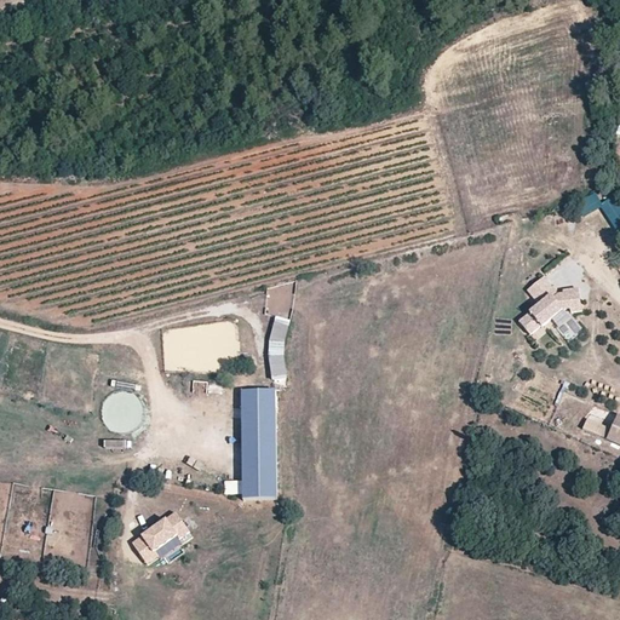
[(581,217),(601,207),(595,195),(575,205),(581,217)]
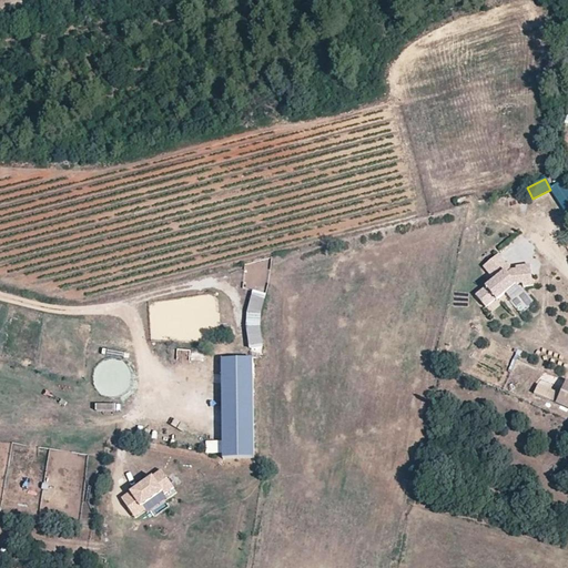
[(521,285),(533,283),(528,262),(514,265),(515,267),(509,269),(496,253),(482,266),(493,280),(475,295),(486,307),(496,300),(516,283),(521,282),(521,285)]
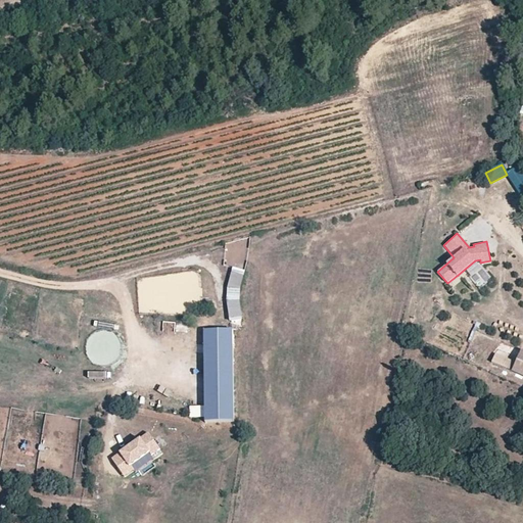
[(242,318),(238,301),(239,286),(243,269),(232,266),(227,286),(227,298),(231,320),(242,318)]
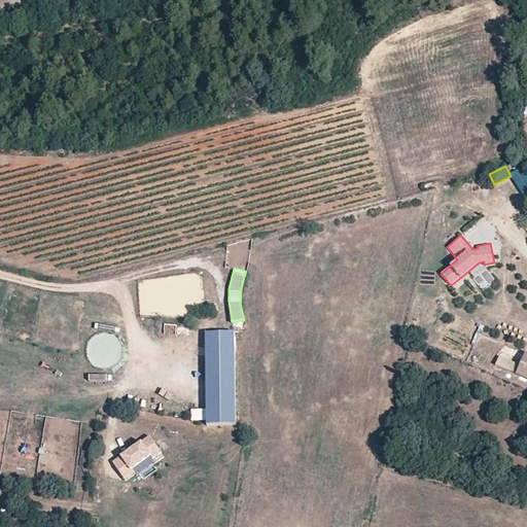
[(235,347),(235,331),(205,332),(205,348),(235,347)]
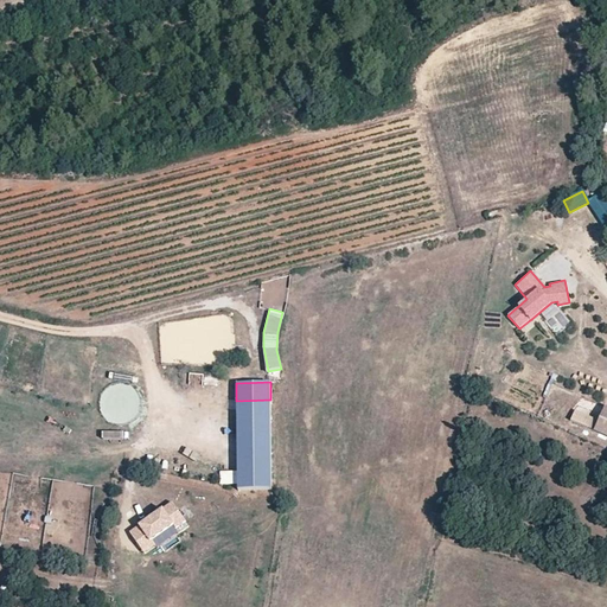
[(236,401),(237,491),(272,490),(270,400),(236,401)]
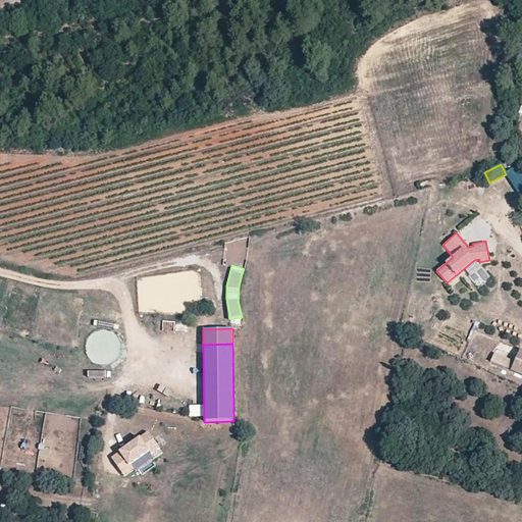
[(515,361),(512,369),(521,373),(521,348),(515,361)]
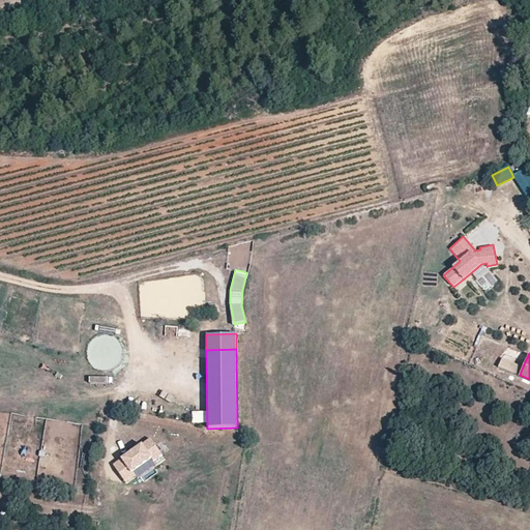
[(499,365),(520,375),(523,366),(503,357),(499,365)]
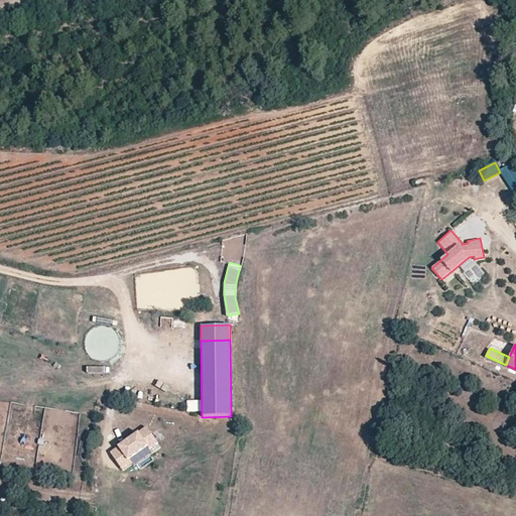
[(94,367),(93,374),(110,375),(110,368),(94,367)]
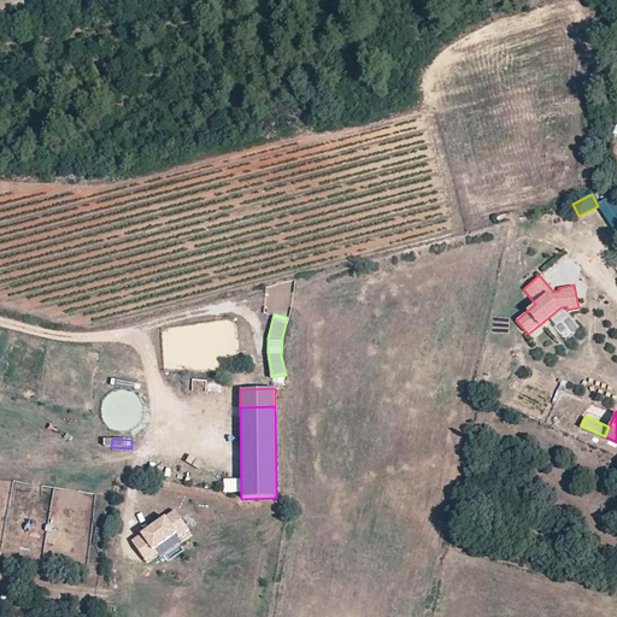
[(240,494),(240,480),(223,480),(223,493),(240,494)]
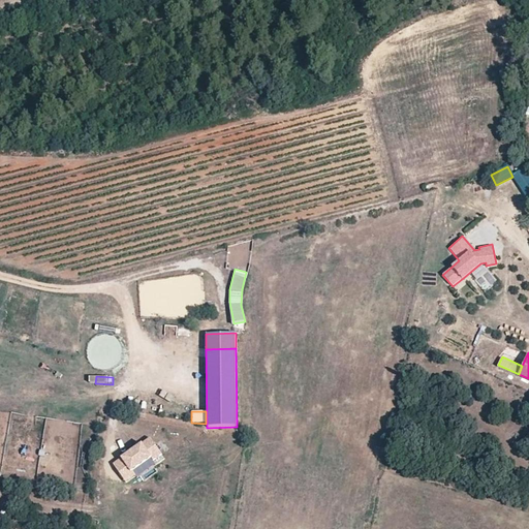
[(161,455),(149,438),(113,465),(123,478),(152,458),(153,461),(161,455)]
